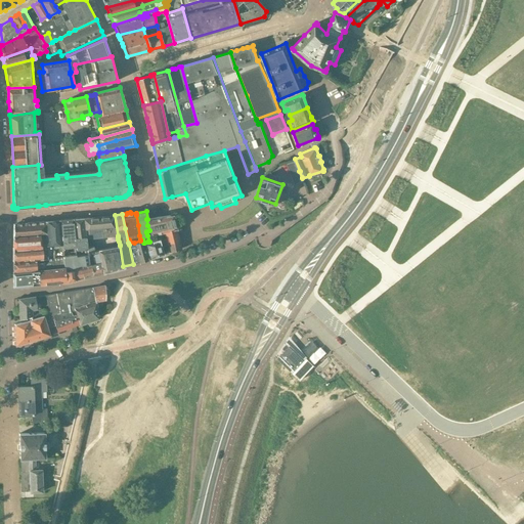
[(88,218),(84,218),(86,238),(102,236),(118,235),(115,215),(114,215),(111,216),(110,216),(107,216),(92,217),(89,218),(88,218)]
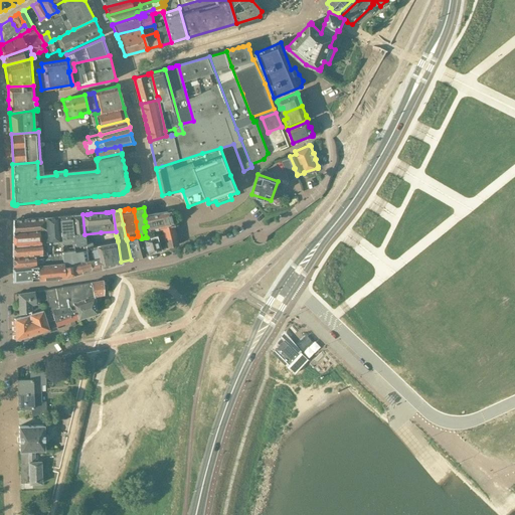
[(145,215),(144,215),(145,221),(147,226),(148,231),(161,228),(173,225),(170,211),(145,215)]
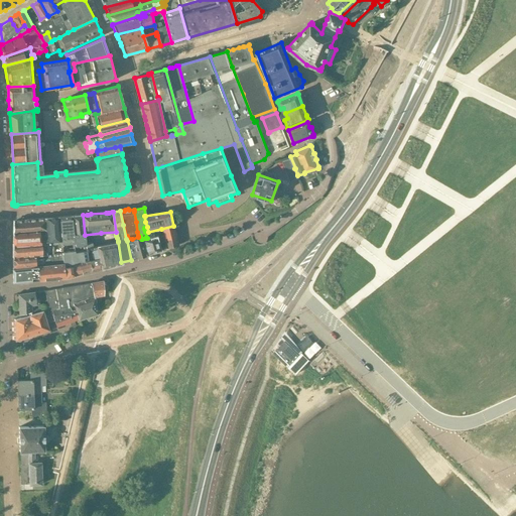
[(82,215),(73,216),(74,229),(74,243),(75,246),(75,251),(76,253),(87,251),(87,248),(86,245),(85,235),(83,215),(82,215)]
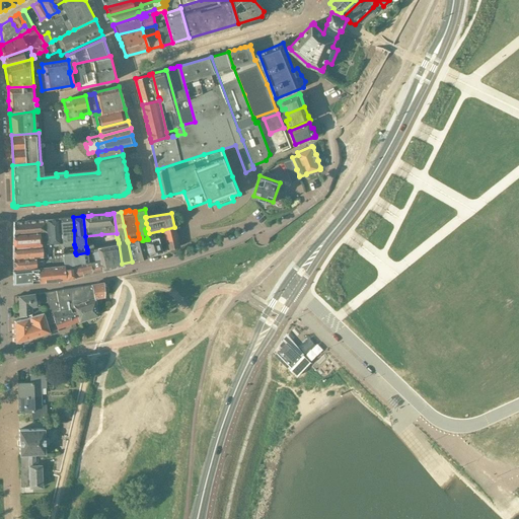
[(64,218),(60,218),(60,219),(61,226),(62,239),(62,245),(74,244),(74,230),(73,217),(72,217),(68,217),(64,218)]
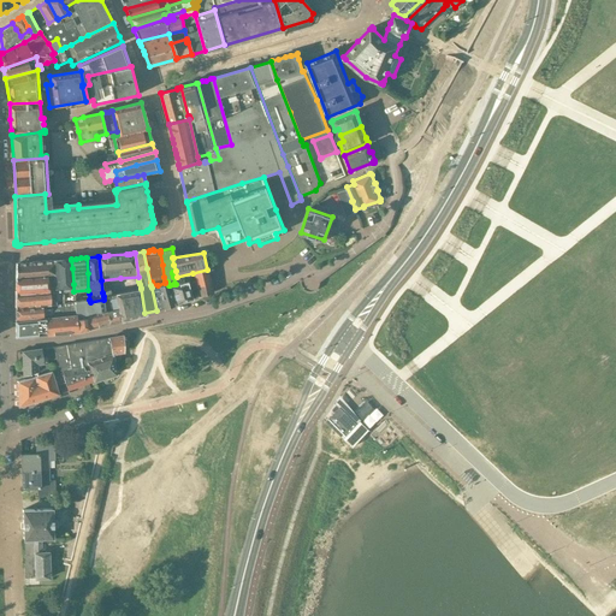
[(53,260),(54,274),(54,285),(60,285),(61,291),(63,303),(75,302),(75,301),(73,291),(73,284),(72,268),(71,260),(71,259),(53,260)]
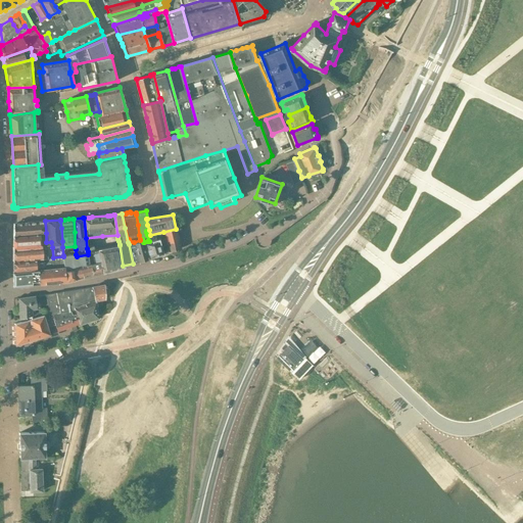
[(13,224),(13,236),(29,235),(46,233),(45,221),(16,223),(13,224)]
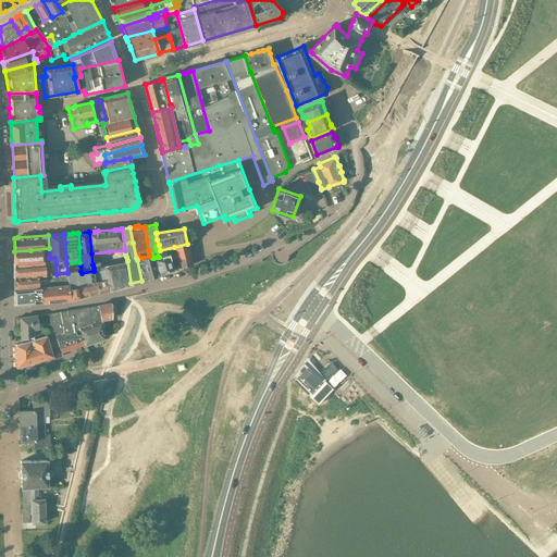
[(193,262),(193,261),(189,252),(187,244),(174,247),(175,249),(175,251),(172,252),(169,254),(170,256),(171,258),(171,260),(172,261),(173,265),(174,270),(184,268),(193,264),(193,263),(193,262)]
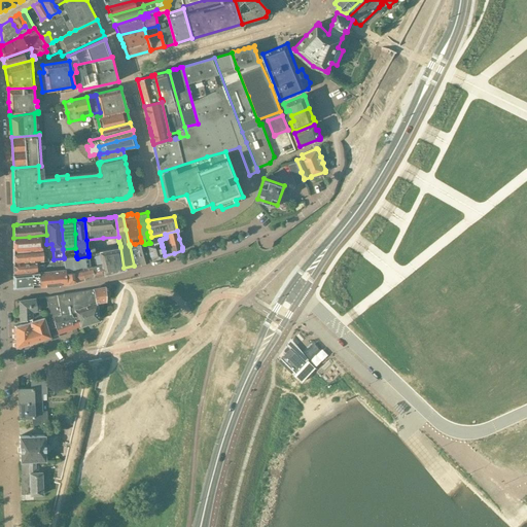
[(30,237),(13,238),(13,249),(46,247),(47,250),(49,250),(53,249),(53,247),(53,246),(51,244),(49,244),(46,244),(46,241),(46,235),(30,237)]
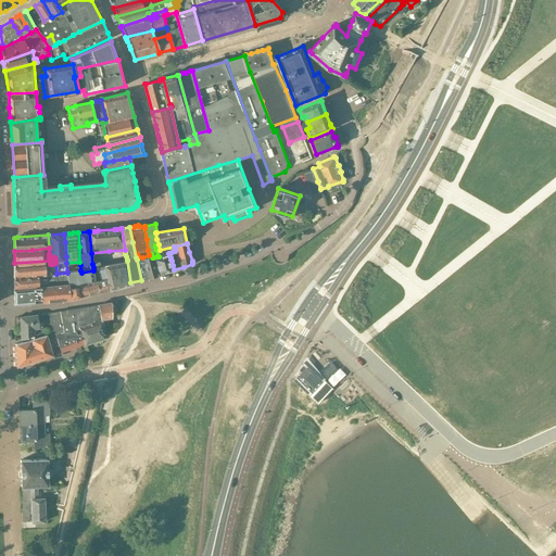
[(154,257),(153,257),(154,260),(154,261),(156,268),(159,275),(166,272),(174,269),(173,265),(172,261),(171,260),(171,257),(169,255),(168,253),(162,255),(159,256),(156,256),(155,257),(154,257)]
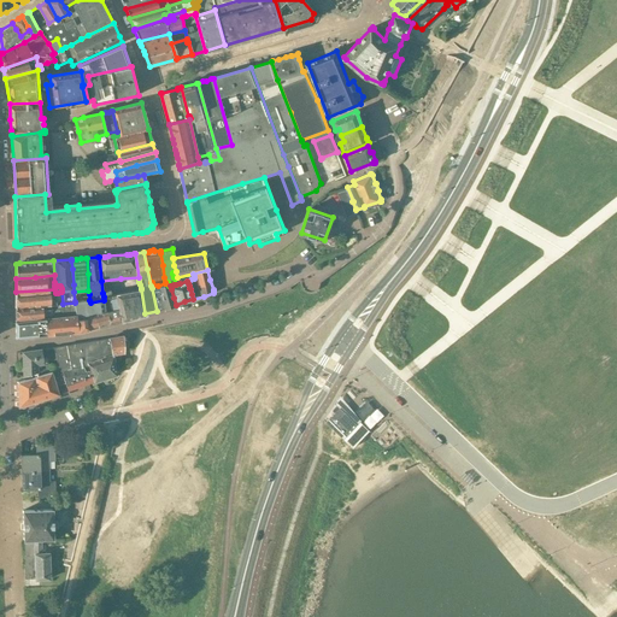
[(151,282),(151,287),(157,311),(175,305),(169,286),(168,282),(165,283),(158,286),(153,286),(153,285),(152,282),(151,282)]
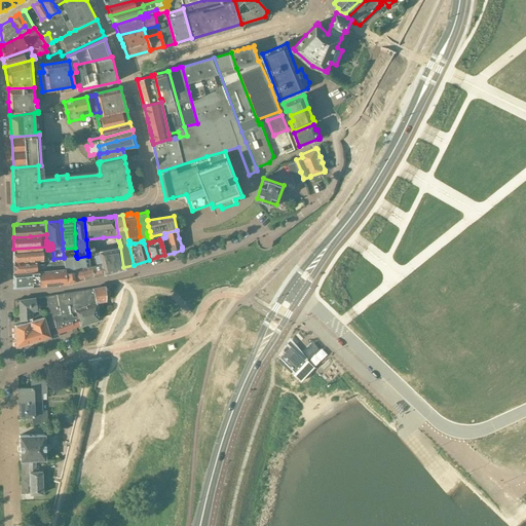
[(13,250),(13,262),(13,263),(47,260),(47,250),(46,247),(13,249),(13,250)]
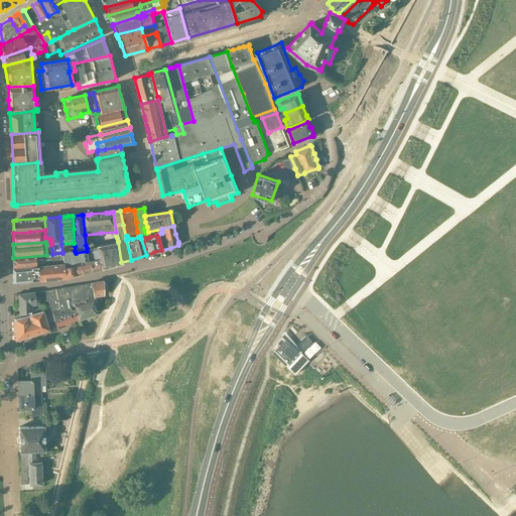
[(118,242),(87,248),(87,251),(88,260),(90,260),(99,258),(101,268),(122,263),(121,262),(118,242)]
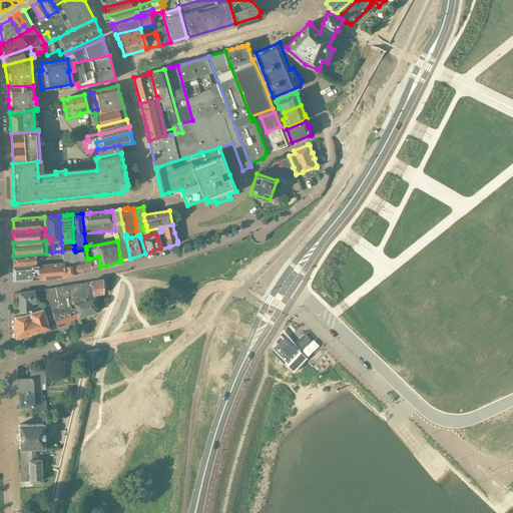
[(74,249),(62,250),(62,251),(63,263),(63,265),(73,264),(75,274),(82,272),(80,261),(87,259),(86,249),(75,251),(74,249)]
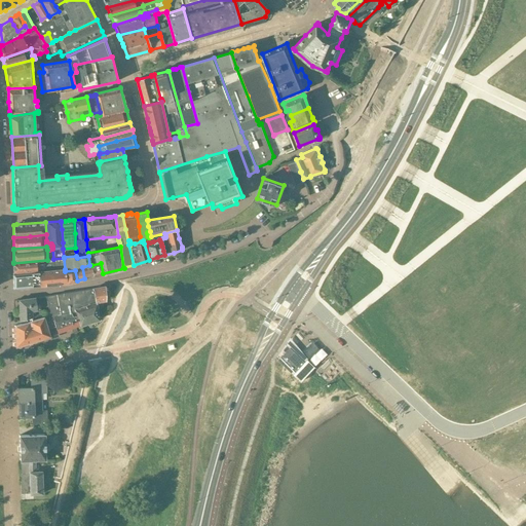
[(47,260),(13,263),(12,268),(12,273),(12,274),(20,273),(26,272),(32,272),(38,271),(41,271),(42,271),(44,271),(44,270),(54,270),(65,269),(64,258),(53,259),(47,260)]
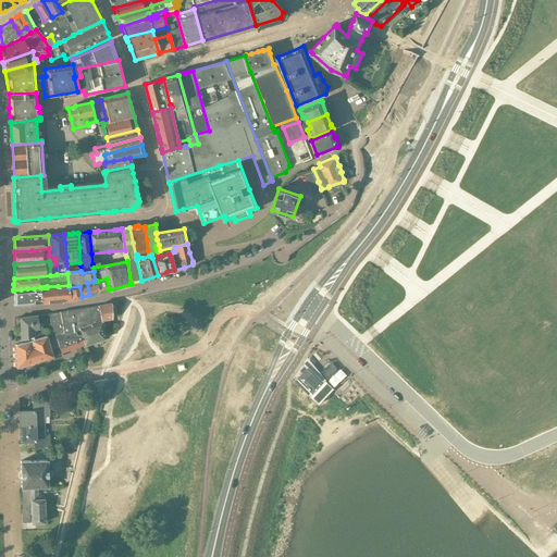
[(107,279),(97,281),(99,293),(109,289),(107,279)]
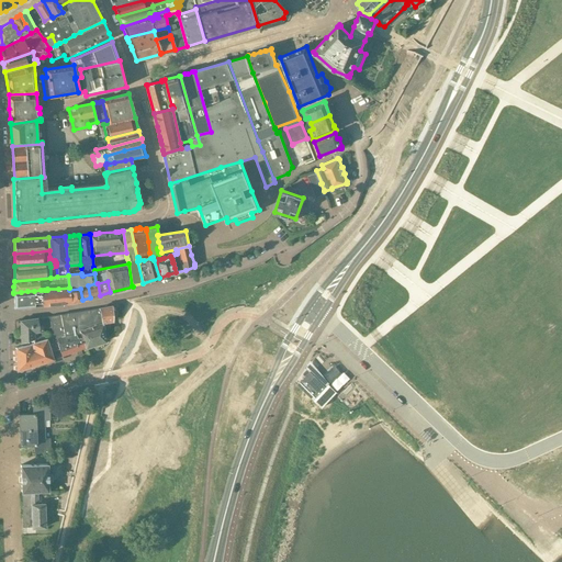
[(96,283),(88,285),(90,298),(94,296),(100,295),(98,283),(96,283)]
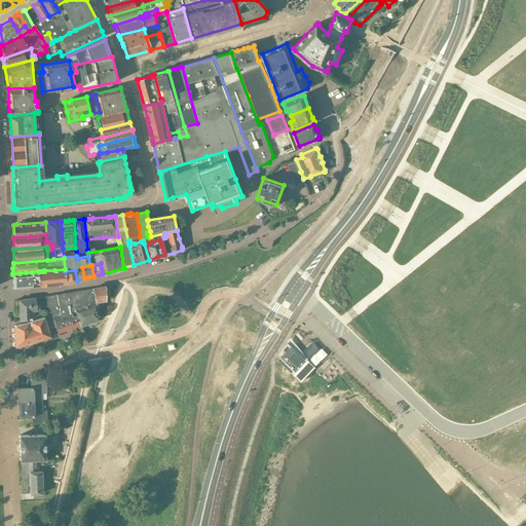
[(20,273),(12,274),(12,280),(13,288),(23,287),(33,287),(33,286),(36,286),(39,286),(52,285),(66,283),(66,280),(66,277),(66,276),(65,273),(65,271),(65,269),(54,270),(44,270),(44,271),(42,271),(41,271),(38,271),(32,272),(26,272),(20,273)]
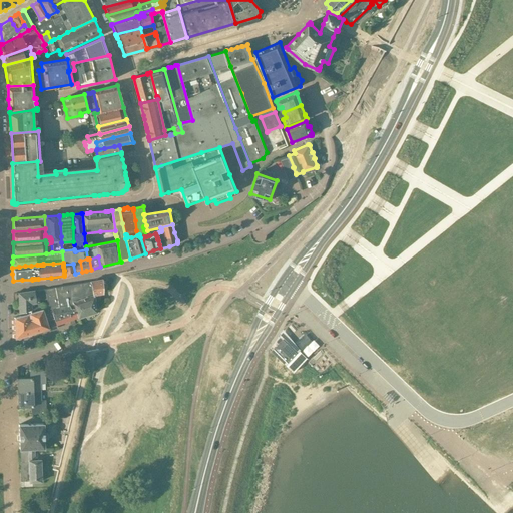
[(73,264),(63,265),(63,267),(64,270),(64,271),(64,274),(64,276),(70,275),(75,274),(73,264)]
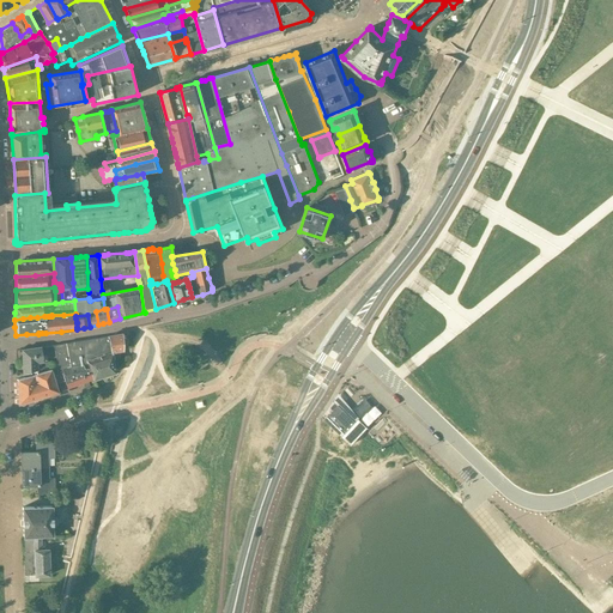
[(122,334),(109,335),(111,351),(123,350),(122,349),(125,349),(125,341),(122,341),(122,335),(122,334)]
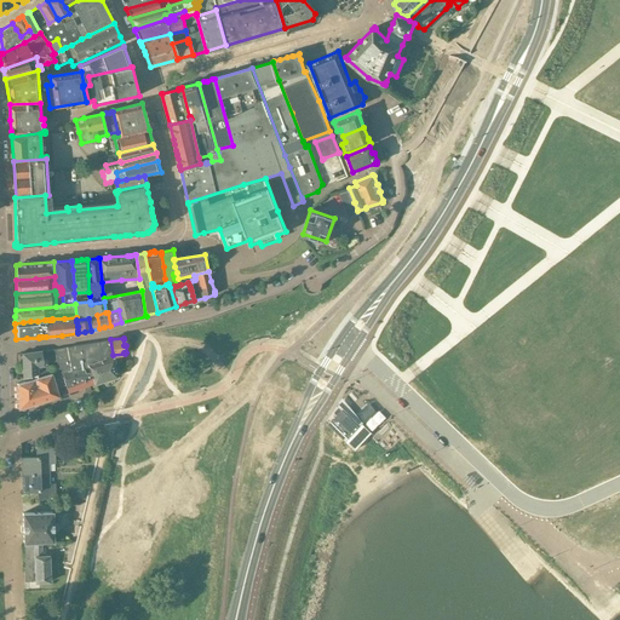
[(58,368),(51,371),(58,395),(68,391),(68,392),(93,384),(92,378),(91,372),(90,369),(89,367),(89,363),(101,360),(113,356),(113,355),(112,348),(110,339),(109,339),(55,349),(58,368)]
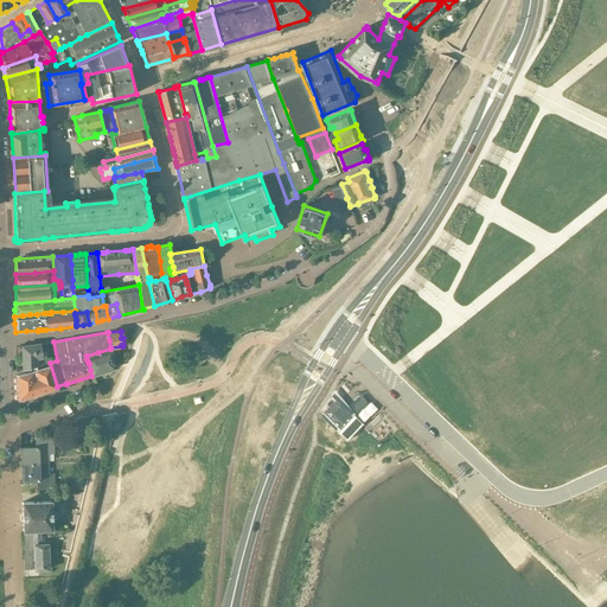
[(31,345),(21,346),(23,358),(23,370),(30,368),(36,366),(38,365),(38,362),(38,359),(40,358),(43,358),(42,351),(40,343),(31,345)]
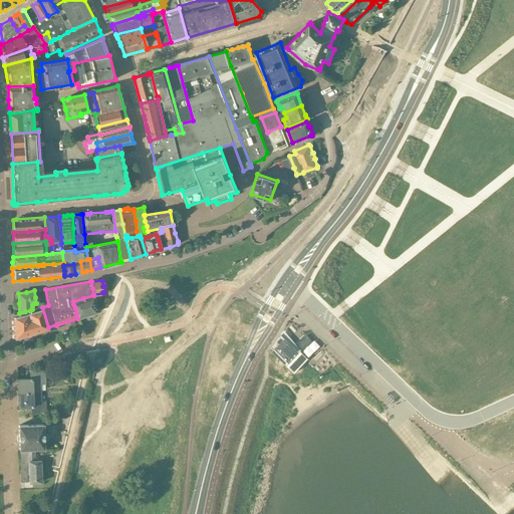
[(83,298),(73,301),(73,304),(74,306),(75,308),(76,313),(77,318),(87,315),(96,312),(95,303),(93,295),(83,298)]
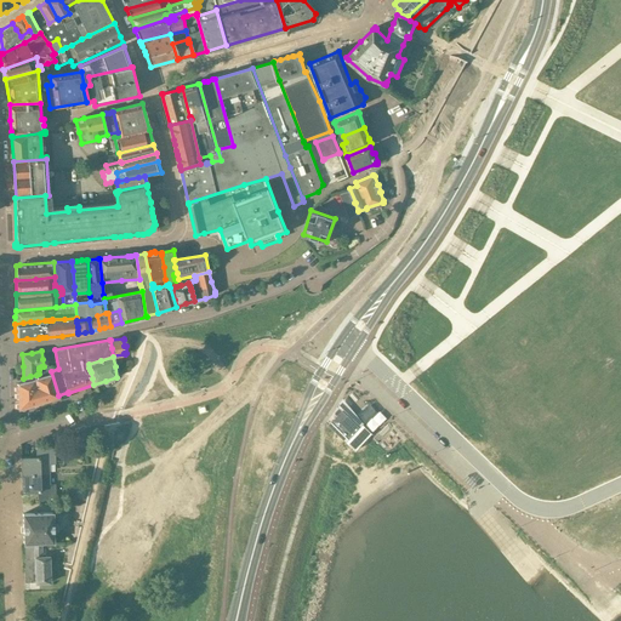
[(58,396),(51,371),(51,370),(39,374),(36,375),(30,376),(32,380),(17,383),(18,403),(18,409),(60,397),(60,396),(58,396)]
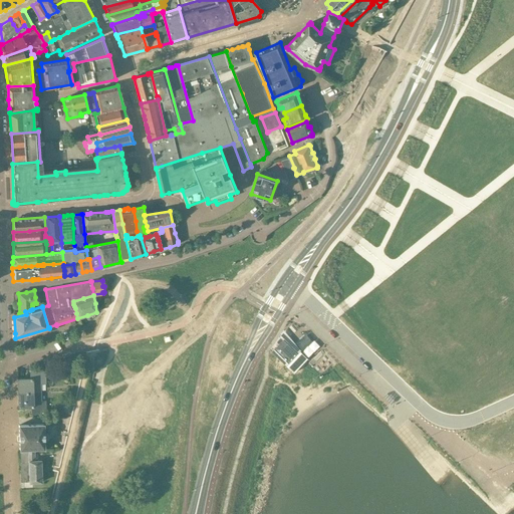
[(279,344),(275,349),(289,362),(297,354),(283,340),(283,341),(280,339),(277,342),(279,344)]
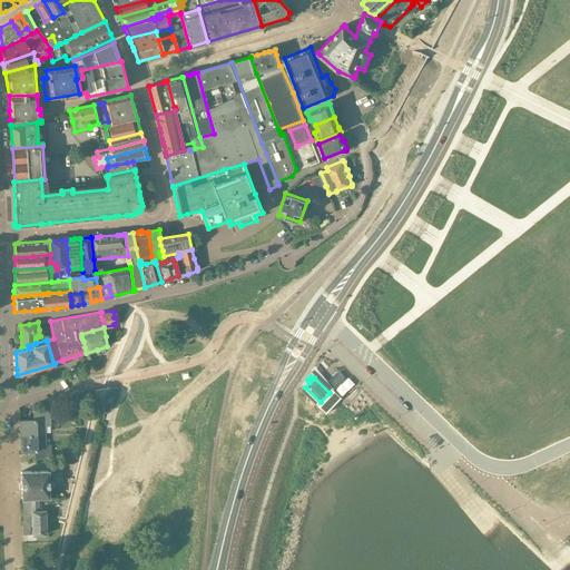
[(33,420),(19,420),(19,435),(45,435),(45,411),(33,411),(33,420)]
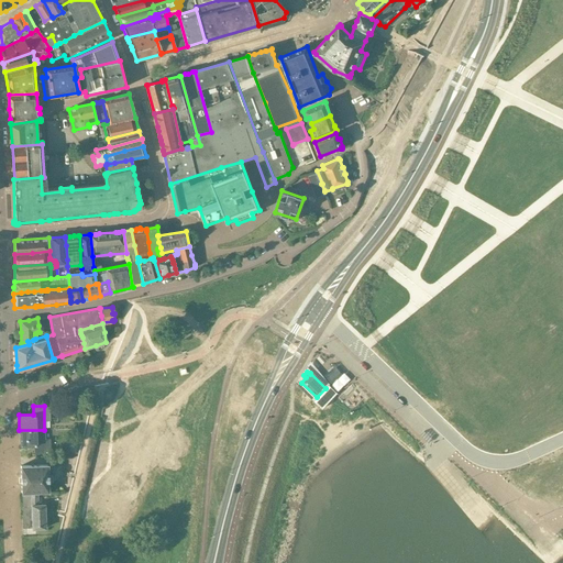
[(50,439),(45,440),(44,430),(19,430),(20,446),(34,445),(34,453),(45,452),(45,451),(50,451),(50,439)]
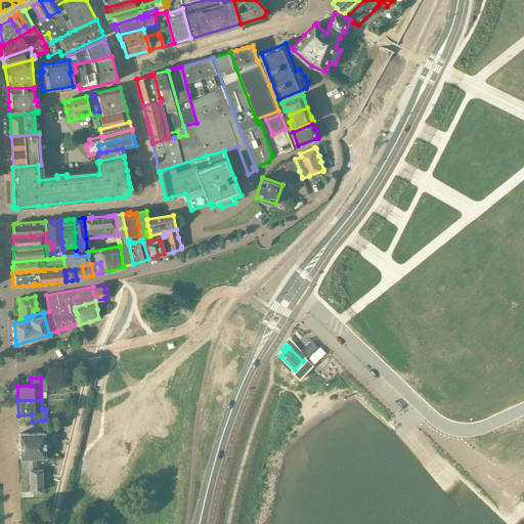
[(19,459),(35,459),(45,457),(44,433),(19,433),(19,459)]
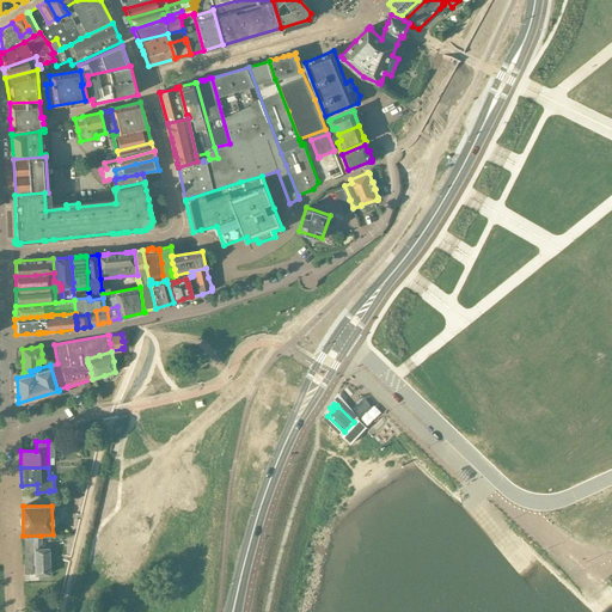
[(23,536),(24,574),(49,574),(49,549),(41,549),(41,536),(23,536)]
